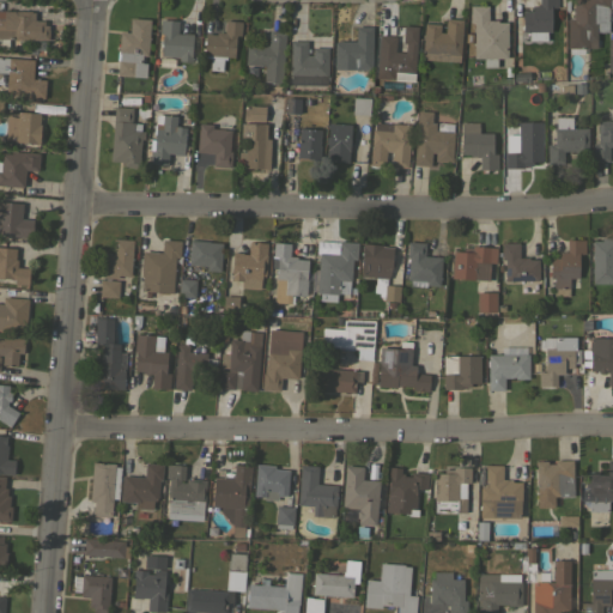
[(528,41),(528,31),(522,31),(522,11),(532,11),(532,5),(539,5),(539,0),(557,0),(557,7),(551,7),(551,31),(546,31),(546,41),(528,41)]
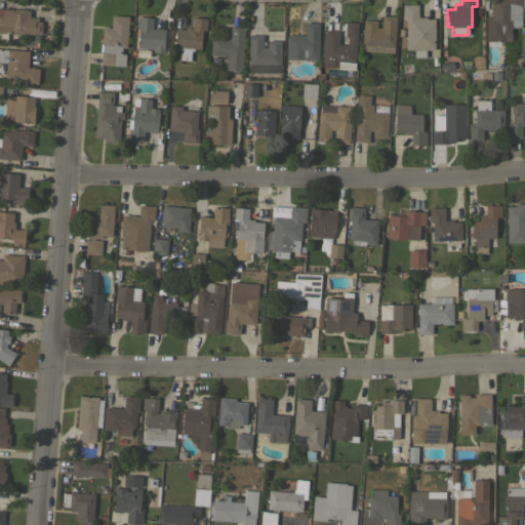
[(486,16),(490,16),(490,0),(521,0),(521,19),(521,28),(511,28),(511,41),(486,41),(486,16)]
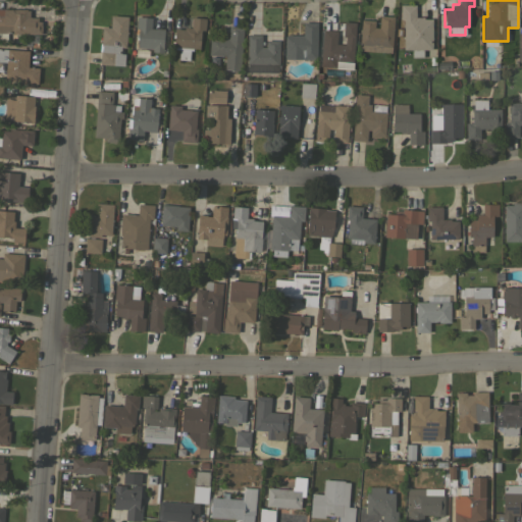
[(403,19),(400,19),(400,4),(415,4),(415,16),(423,16),(423,18),(431,18),(431,49),(422,49),(422,57),(412,57),(412,50),(403,50),(403,19)]
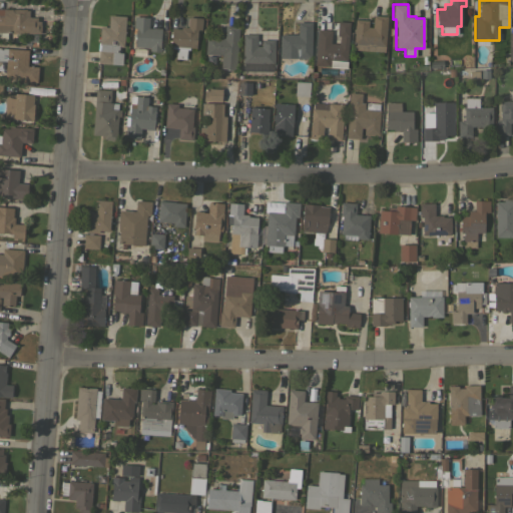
[(0,9),(25,9),(25,10),(29,10),(29,17),(37,17),(37,21),(40,21),(40,33),(11,33),(11,32),(6,32),(7,41),(0,41),(0,9)]
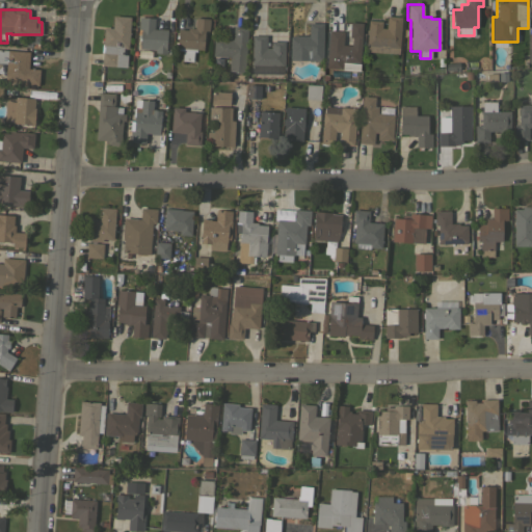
[(128,48),(123,48),(123,54),(127,55),(126,67),(101,65),(102,52),(101,52),(102,45),(103,45),(104,27),(112,28),(113,16),(130,17),(128,48)]
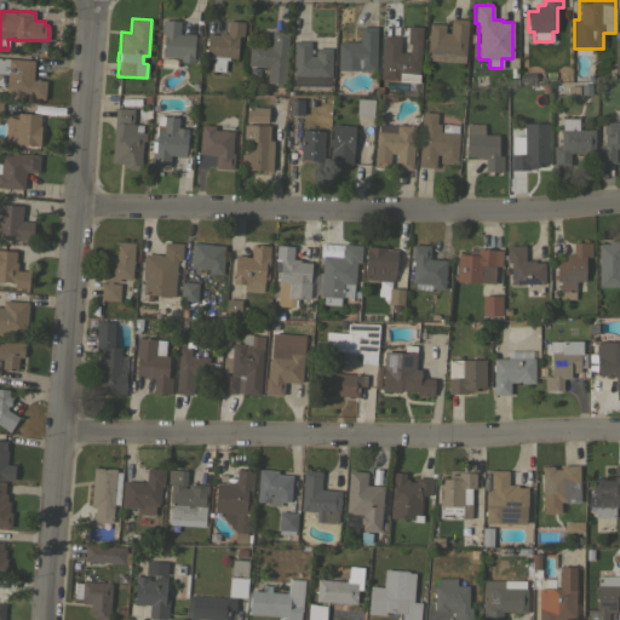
[(426,59),(429,23),(445,24),(445,33),(449,33),(451,18),(468,19),(464,63),(426,59)]
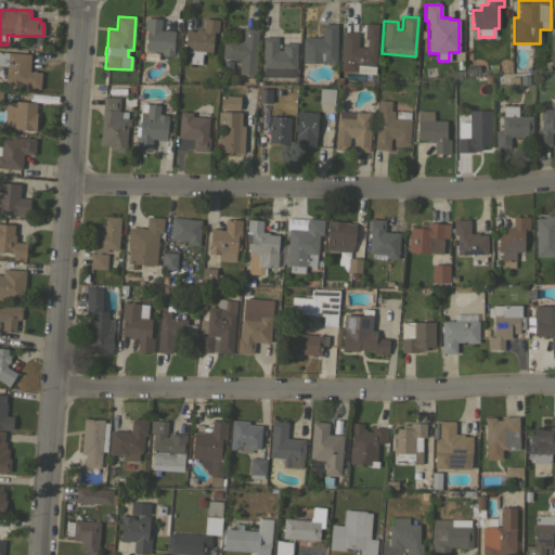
[(145,50),(146,30),(144,30),(145,17),(162,18),(160,30),(165,30),(165,29),(173,30),(172,50),(173,50),(172,55),(162,55),(162,52),(145,50)]
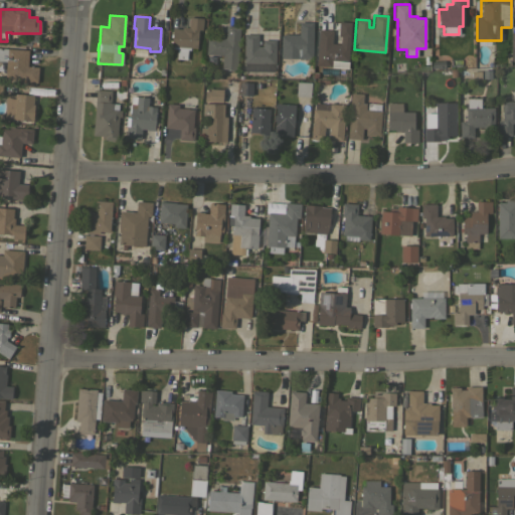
[(202,18),(201,30),(198,29),(198,31),(197,31),(196,48),(190,47),(190,50),(187,49),(186,59),(176,58),(176,48),(171,48),(171,46),(171,44),(169,44),(169,40),(171,40),(171,36),(170,36),(170,34),(171,34),(172,28),(182,29),(182,27),(188,27),(189,17),(202,18)]
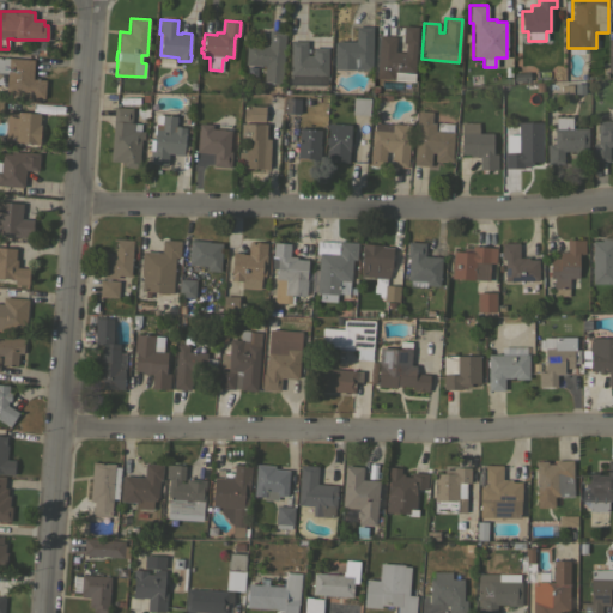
[(414,73),(408,73),(408,79),(398,78),(399,72),(394,72),(394,79),(376,78),(378,35),(395,36),(394,52),(405,53),(405,43),(402,43),(404,25),(418,26),(414,73)]
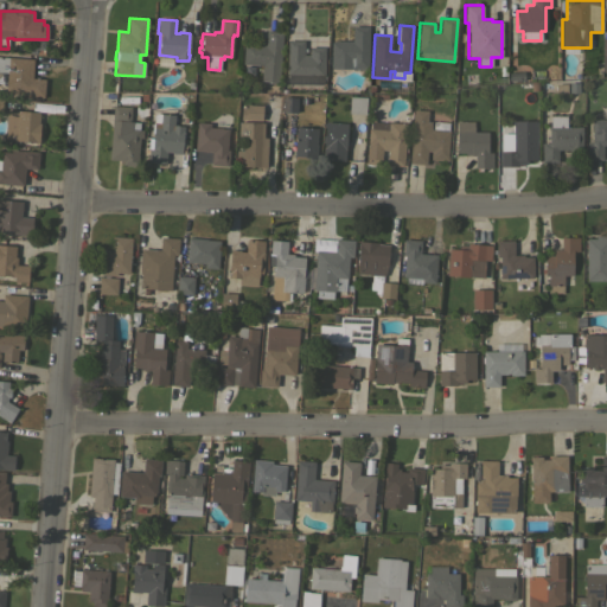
[(368,69),(331,69),(331,42),(333,42),(333,40),(352,40),(352,26),(369,26),(368,69)]
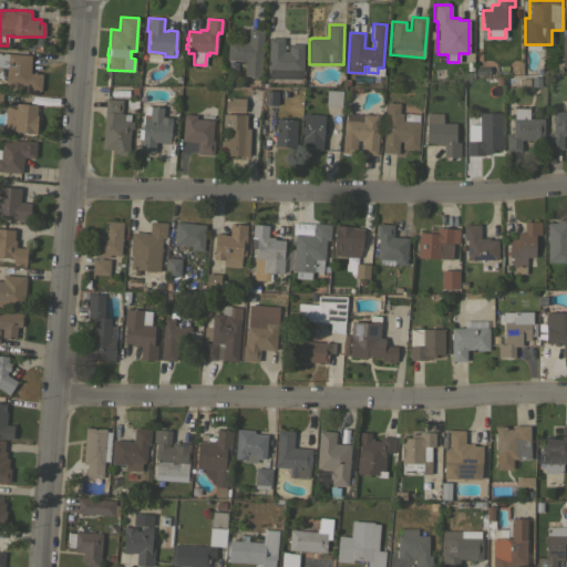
[(226,59),(228,41),(239,42),(239,41),(247,42),(248,28),(265,29),(260,76),(244,75),(245,61),(226,59)]
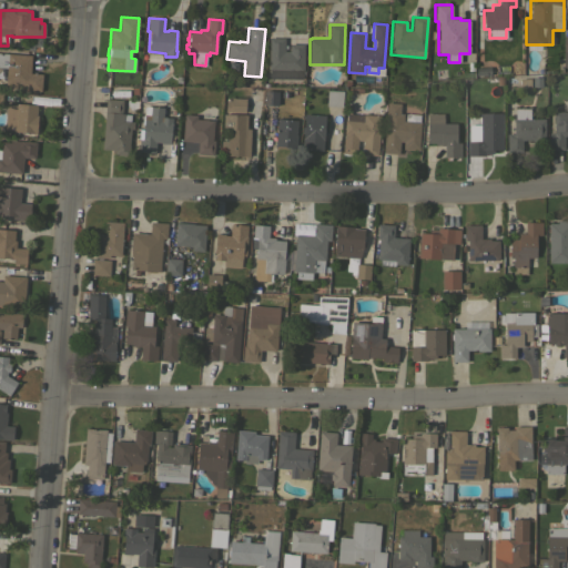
[(291,78),(291,71),(269,71),(269,38),(284,38),(284,51),(288,51),(290,43),(304,44),(303,71),(304,71),(304,78),(294,78),(291,78)]
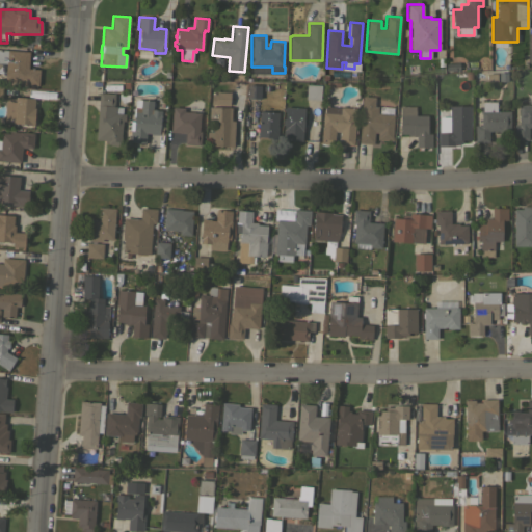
[(0,49),(29,52),(28,69),(40,70),(37,85),(23,84),(23,80),(4,79),(5,72),(3,72),(3,65),(0,65),(0,49)]
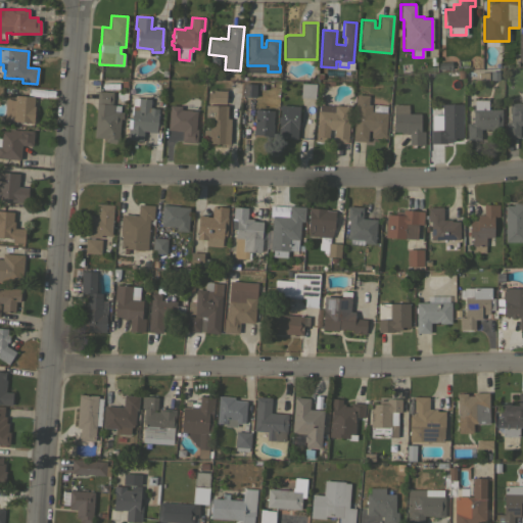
[(210,57),(219,58),(218,67),(209,66),(210,57)]
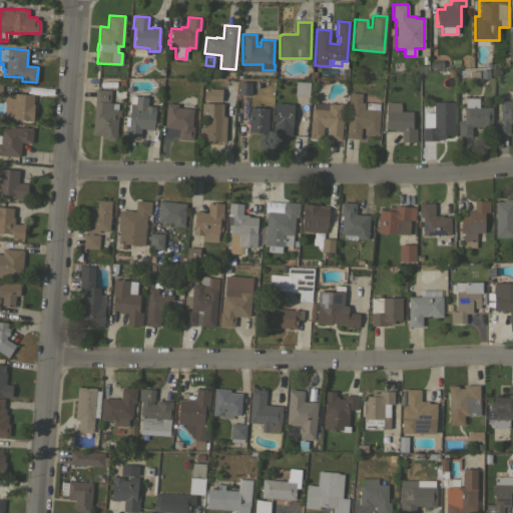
[(480,79),(480,70),(488,70),(488,79),(480,79)]
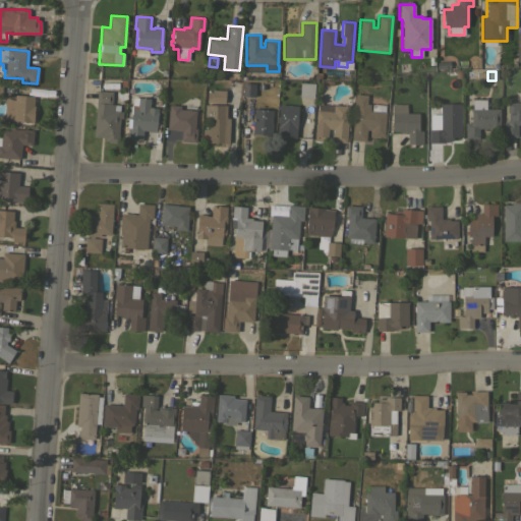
[(312,98),(298,97),(299,80),(314,82),(312,98)]
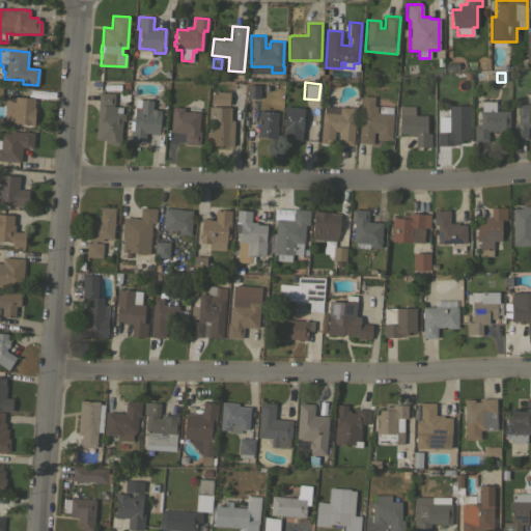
[(259,99),(245,98),(245,84),(260,85),(259,99)]
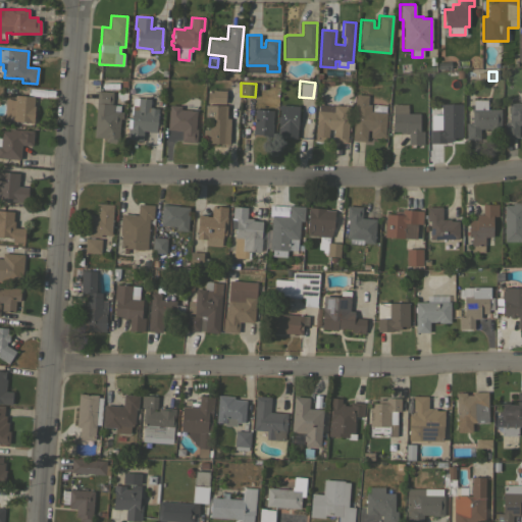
[(229,144),(207,143),(207,136),(203,136),(203,129),(208,129),(208,126),(207,126),(207,123),(209,123),(209,118),(204,118),(205,104),(207,104),(207,92),(212,93),(212,90),(225,90),(224,105),(226,105),(226,118),(229,118),(229,144)]
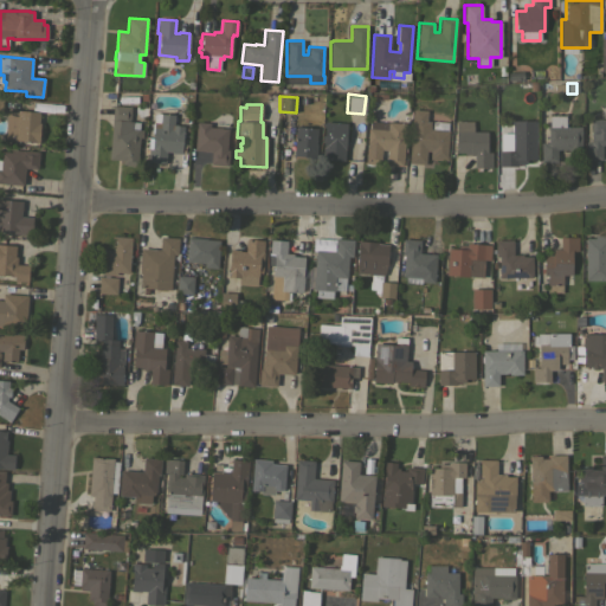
[(113,105),(130,107),(129,121),(139,122),(139,129),(142,129),(141,137),(139,137),(136,165),(122,163),(122,160),(108,159),(113,105)]
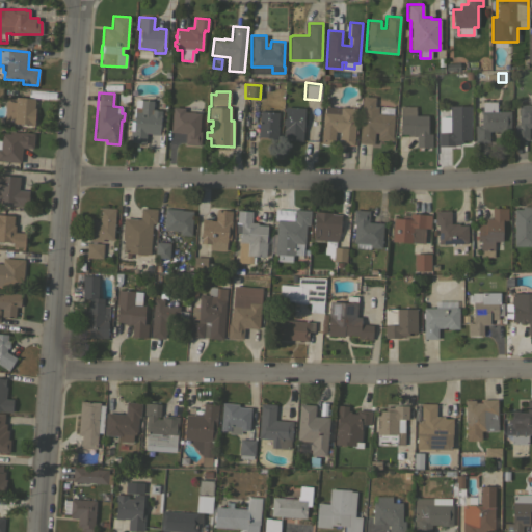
[(531,94),(531,127),(528,127),(528,140),(514,140),(514,125),(519,125),(519,104),(531,104),(531,94)]
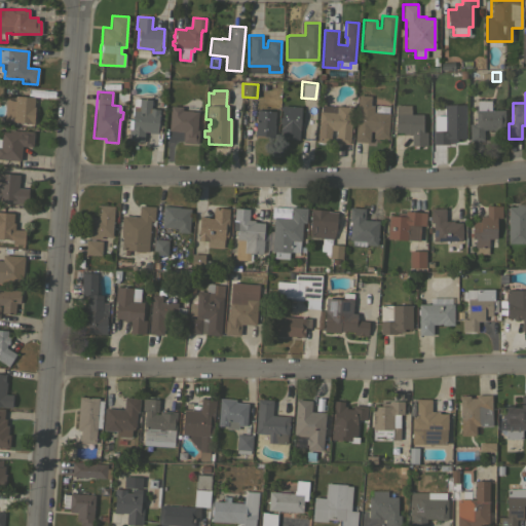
[(358,103),(354,103),(355,98),(358,98),(358,95),(371,96),(370,105),(373,105),(373,112),(375,112),(375,105),(388,106),(388,113),(389,113),(387,135),(388,135),(388,139),(373,138),(373,130),(370,130),(369,143),(354,141),(358,103)]
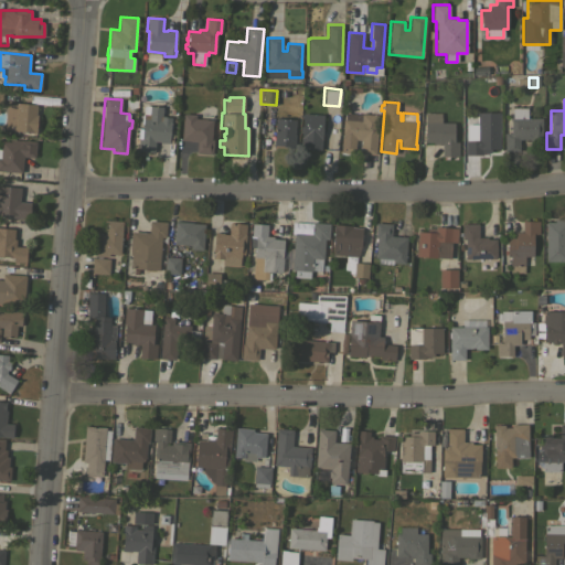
[(36,104),(35,115),(36,115),(35,132),(32,132),(32,131),(3,130),(6,104),(10,104),(16,103),(36,104)]
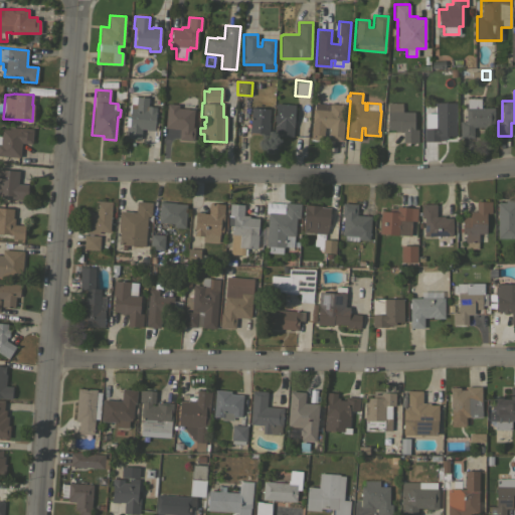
[(125,138),(126,126),(125,126),(126,117),(129,117),(130,105),(130,96),(148,97),(148,107),(156,107),(156,111),(156,117),(155,117),(154,131),(146,130),(146,129),(141,129),(140,139),(125,138)]
